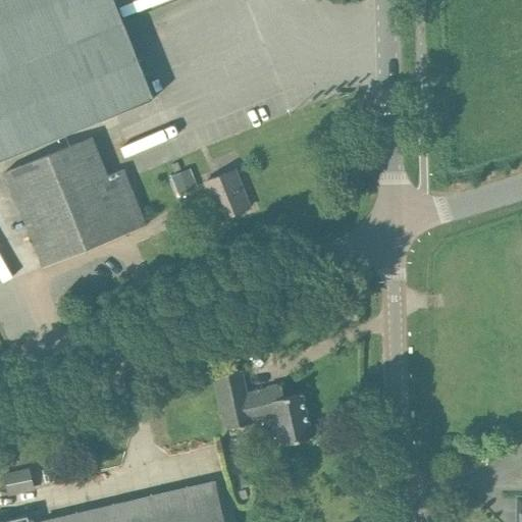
[(0,0),(0,158),(153,98),(113,0),(0,0)]
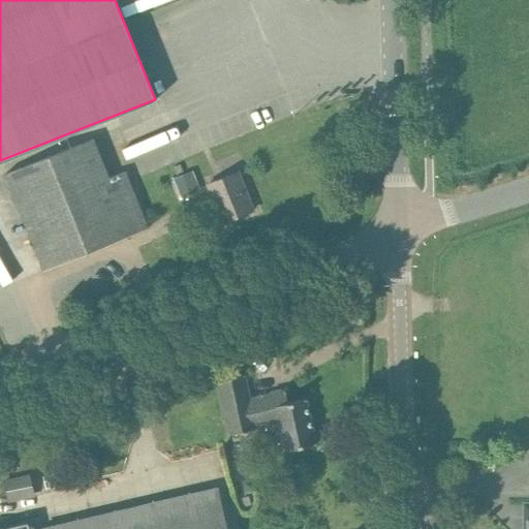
[(93,137),(4,174),(43,270),(148,227),(125,170),(109,177),(93,137)]
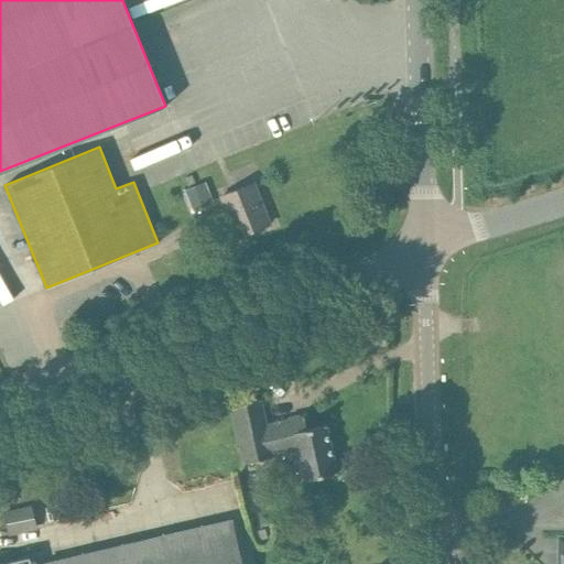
[(205,182),(184,190),(193,212),(214,203),(205,182)]
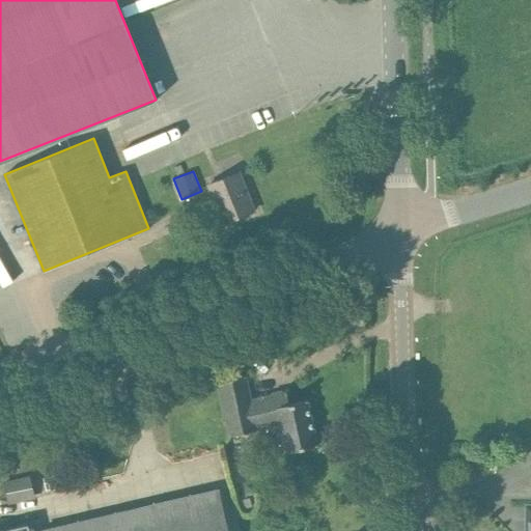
[(238,172),(207,184),(223,223),(253,211),(238,172)]
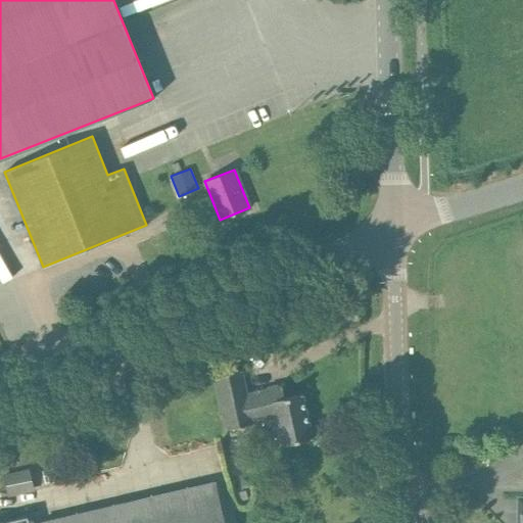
[(313,437),(303,394),(285,398),(282,386),(247,393),(241,369),(217,375),(228,428),(254,422),(254,419),(277,414),(283,443),(313,437)]
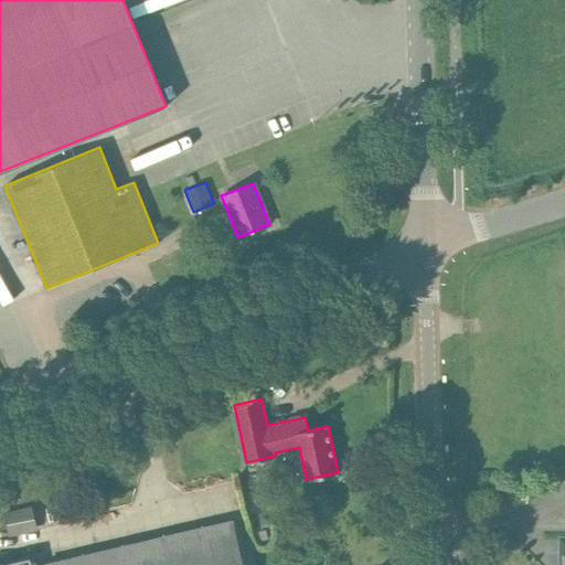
[(31,507),(3,512),(9,537),(36,531),(31,507)]
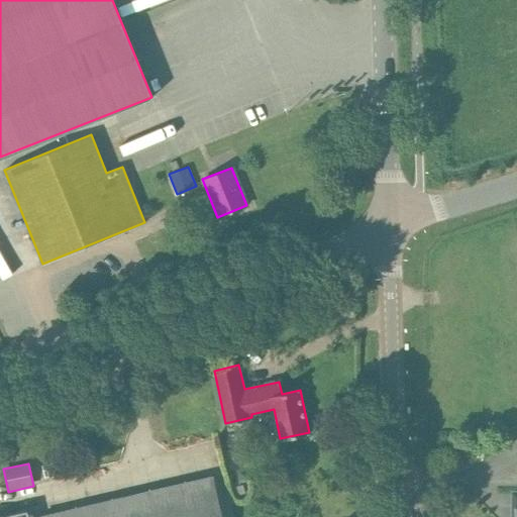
[(221,516),(212,476),(41,516),(221,516)]
